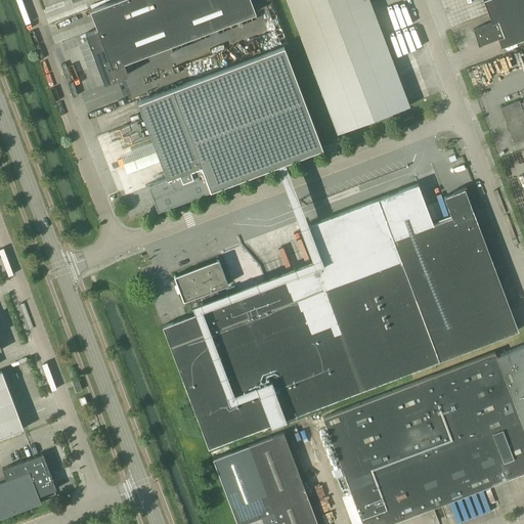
[(123,62),(255,12),(255,11),(265,8),(261,0),(114,0),(89,9),(96,29),(85,33),(103,83),(128,74),(123,62)]
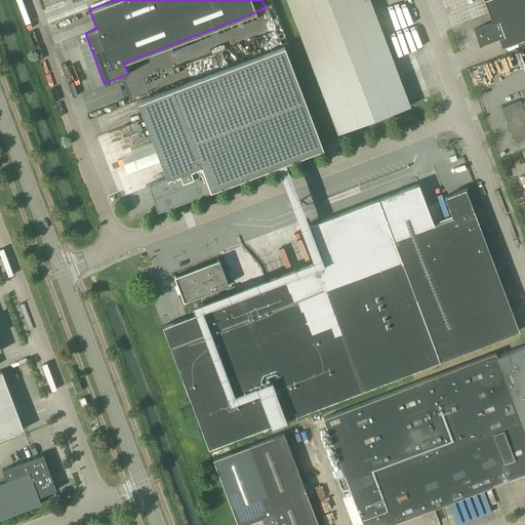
[(286,0),(337,133),(410,106),(369,0),(286,0)]
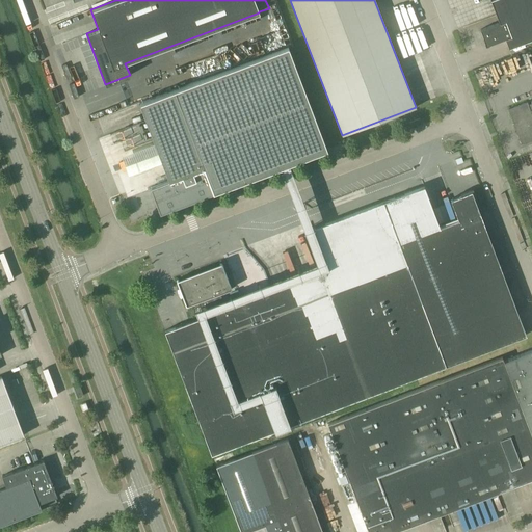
[(531,38),(531,0),(501,0),(505,11),(496,16),(499,23),(479,30),(485,46),(504,38),(508,48),(531,38)]
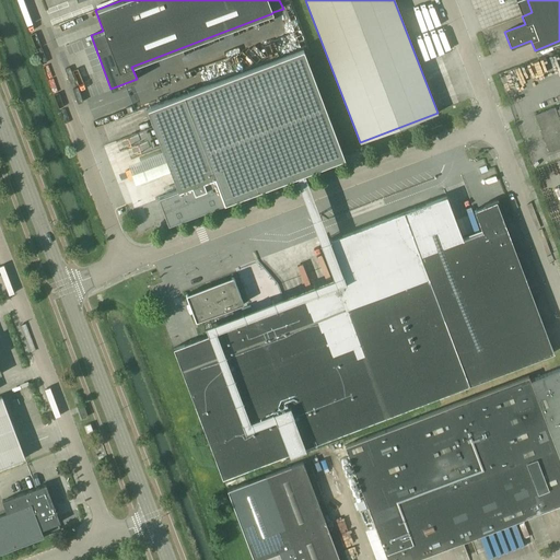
[(303,48),(147,107),(177,189),(158,197),(167,223),(190,216),(199,212),(232,199),(259,189),(288,178),(294,176),(333,277),(205,326),(208,335),(216,331),(216,330),(345,281),(303,173),(314,168),(343,158),(303,48)]
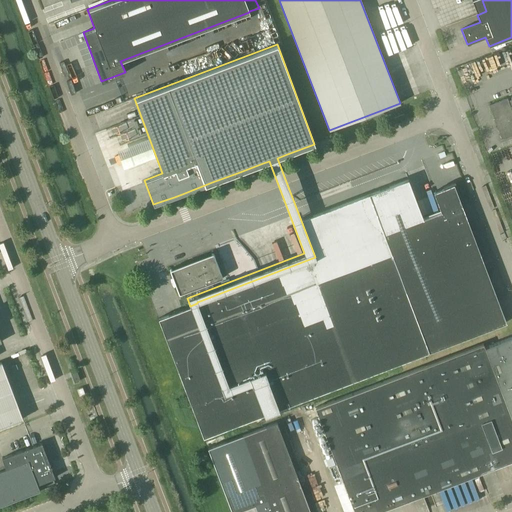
[(511,96),(511,101),(509,103),(507,98),(489,105),(502,139),(511,135),(511,96)]
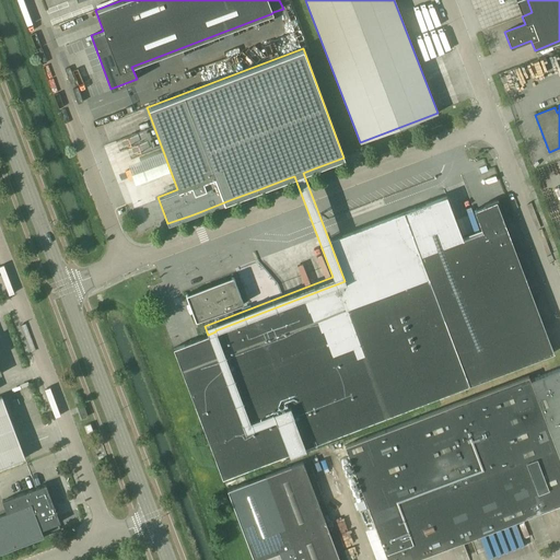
[(443,131),(441,125),(430,129),(432,135),(443,131)]
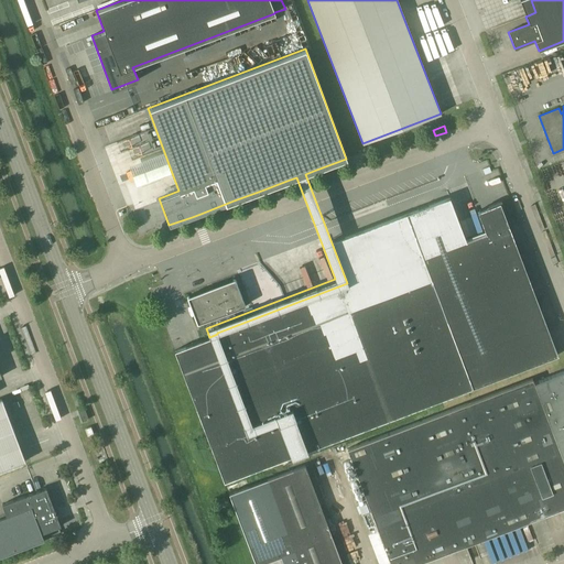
[(557,355),(499,203),(477,212),(485,232),(465,240),(449,197),(323,245),(338,289),(238,326),(232,311),(243,306),(245,305),(245,304),(235,280),(235,279),(234,279),(187,296),(186,296),(186,297),(196,323),(197,324),(198,323),(209,320),(215,335),(174,350),(224,481),(557,355)]
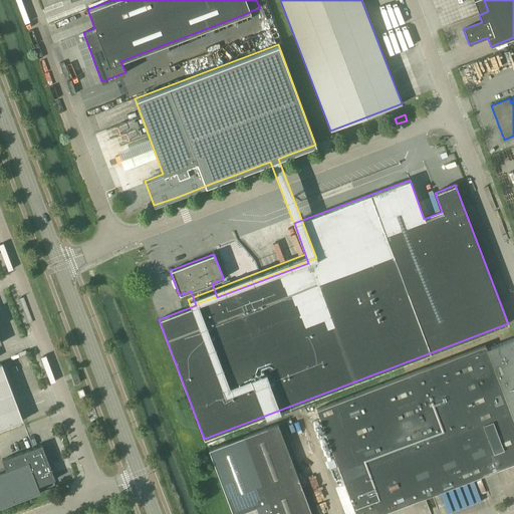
[(513,339),(513,338),(486,348),(485,345),(315,409),(355,513),(377,513),(513,462),(513,339)]
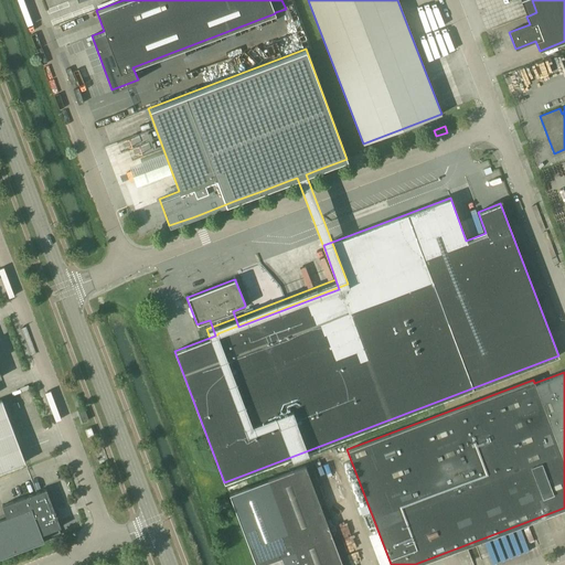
[(0,470),(25,461),(1,400),(0,400),(0,470)]
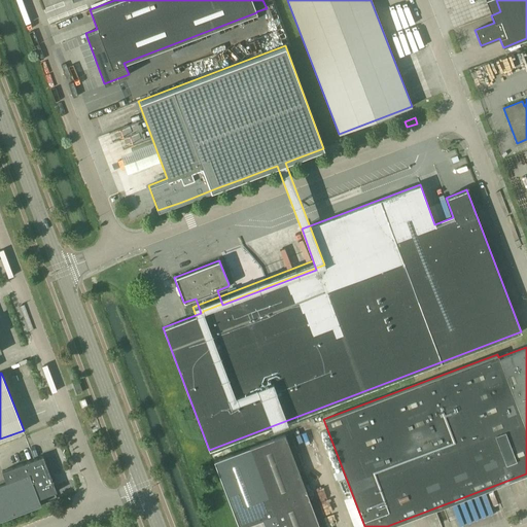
[(81,391),(77,381),(72,384),(75,393),(81,391)]
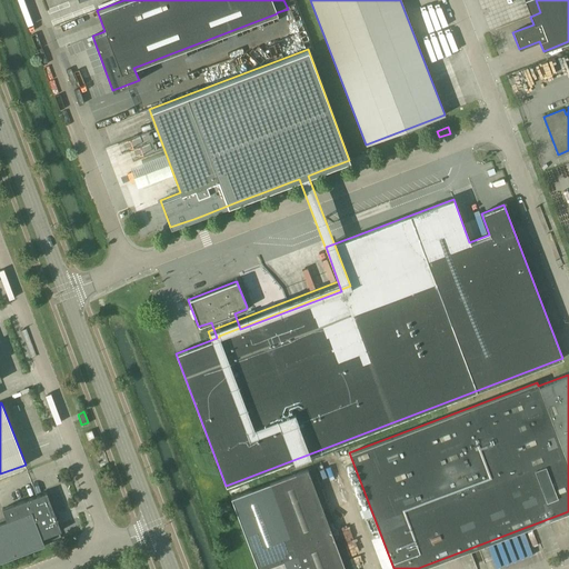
[(93,437),(90,430),(85,432),(87,440),(93,437)]
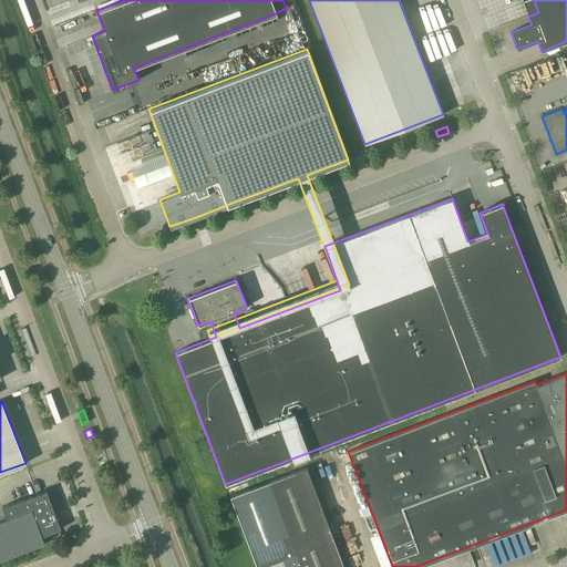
[(343,566),(306,467),(229,496),(256,566),(261,566),(282,559),(285,566),(343,566)]
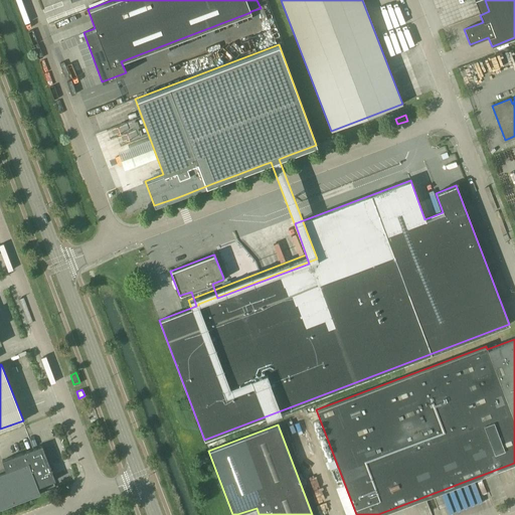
[(55,480),(41,446),(2,461),(5,471),(0,473),(0,508),(40,493),(37,487),(55,480)]
